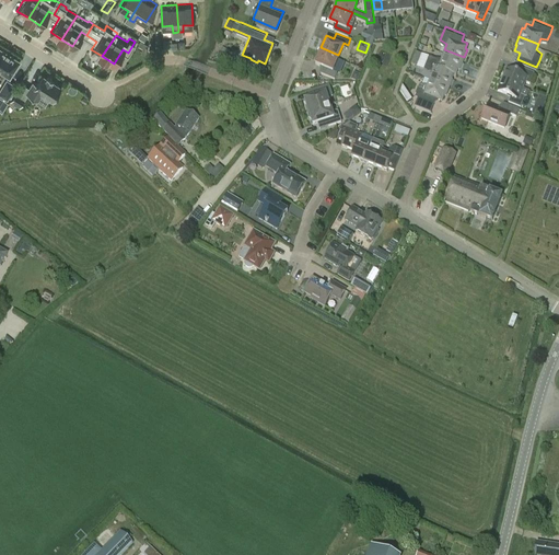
[(0,67),(9,72),(10,73),(10,72),(20,57),(19,56),(0,44),(0,67)]
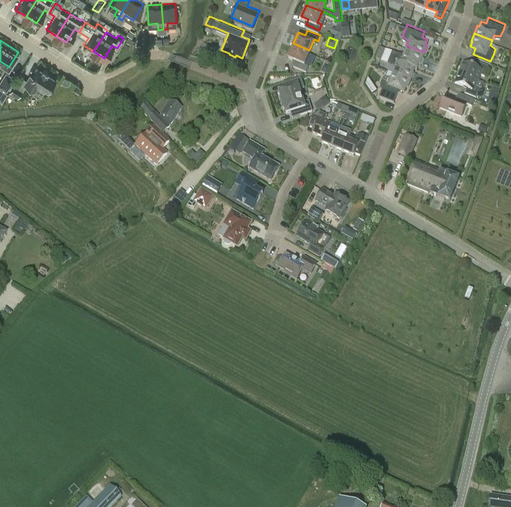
[(296,58),(293,63),(306,68),(309,62),(305,61),(309,50),(293,43),(289,55),(296,58)]
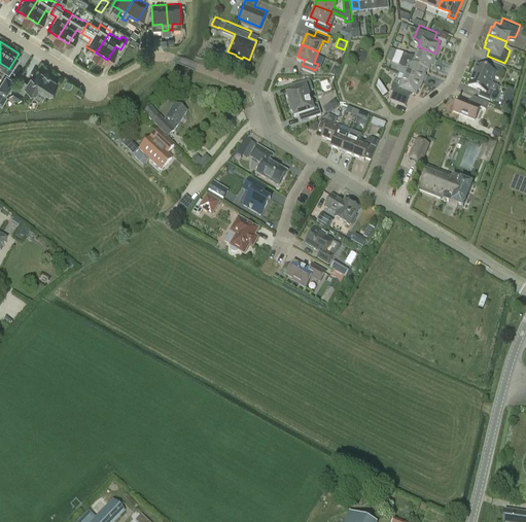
[(405,48),(401,55),(426,65),(429,66),(431,61),(432,62),(436,54),(418,46),(416,51),(409,50),(405,48)]
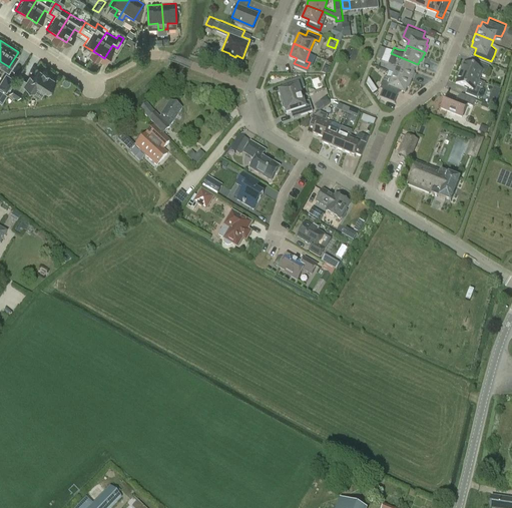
[(396,64),(394,69),(412,76),(415,68),(413,68),(415,63),(391,53),(389,59),(391,60),(396,64)]
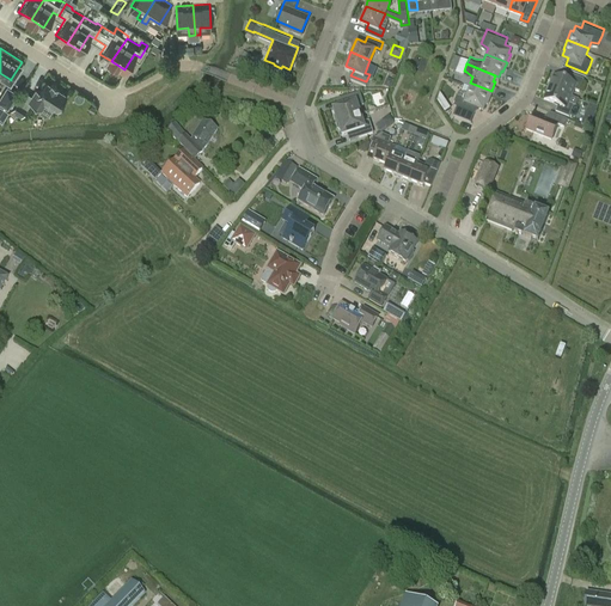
[(554,71),(549,83),(573,92),(575,85),(580,86),(585,75),(572,69),(568,77),(554,71)]
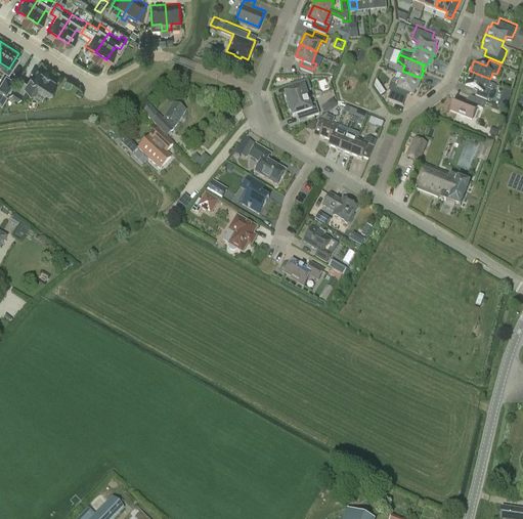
[(34,75),(31,73),(25,83),(35,90),(39,84),(49,90),(57,78),(48,72),(49,71),(44,68),(43,69),(39,67),(34,75)]
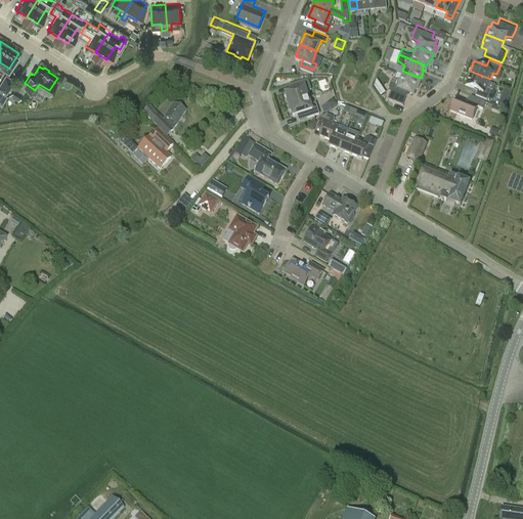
[(0,80),(0,83),(7,88),(15,76),(7,71),(0,80)]
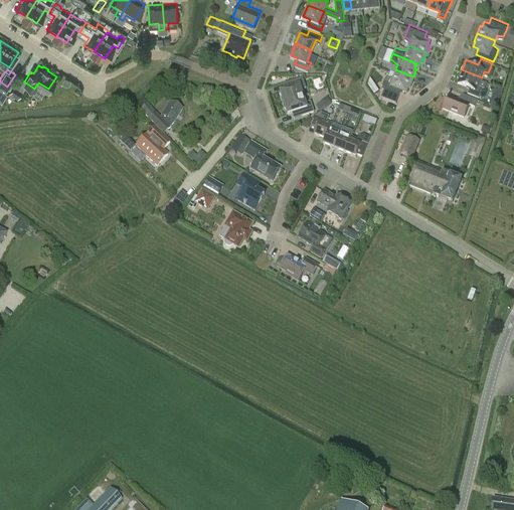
[(410,85),(413,76),(395,69),(393,74),(386,73),(382,86),(385,87),(382,94),(396,100),(399,93),(401,87),(406,89),(408,83),(410,85)]
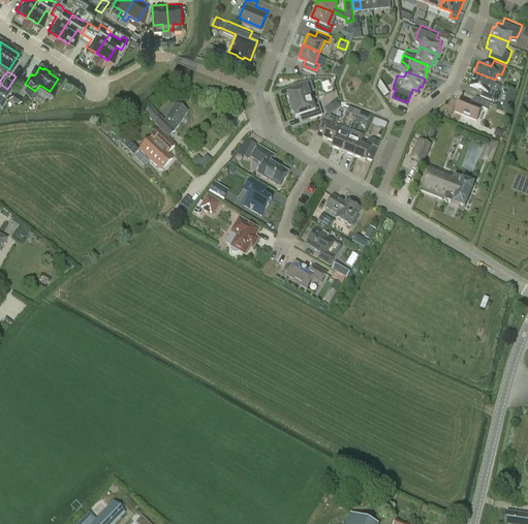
[(492,85),(495,80),(474,71),(470,82),(483,87),(480,92),(492,97),(494,91),(496,87),(492,85)]
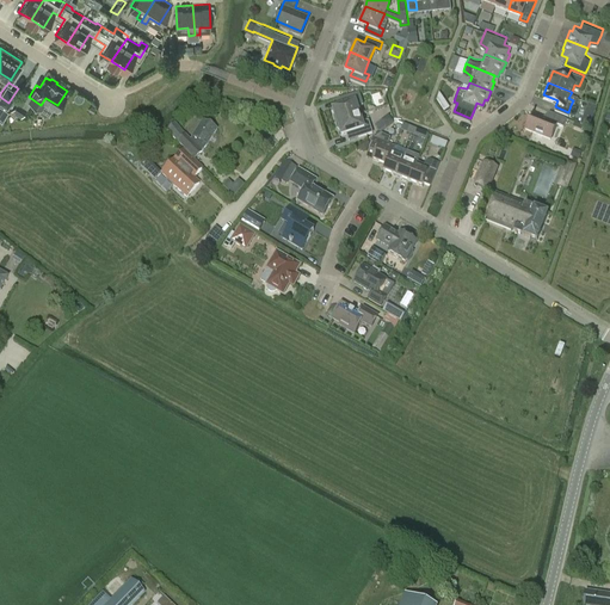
[(346,92),(349,99),(333,104),(338,117),(361,110),(358,103),(363,99),(359,87),(346,92)]
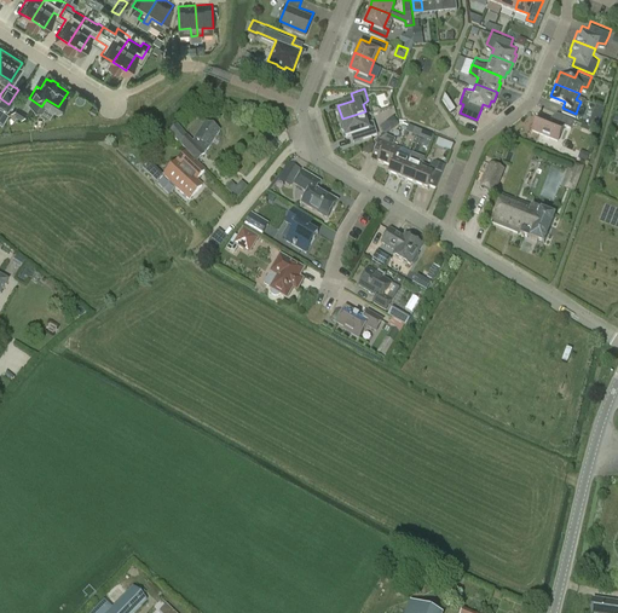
[(589,122),(598,126),(606,103),(598,99),(589,122)]
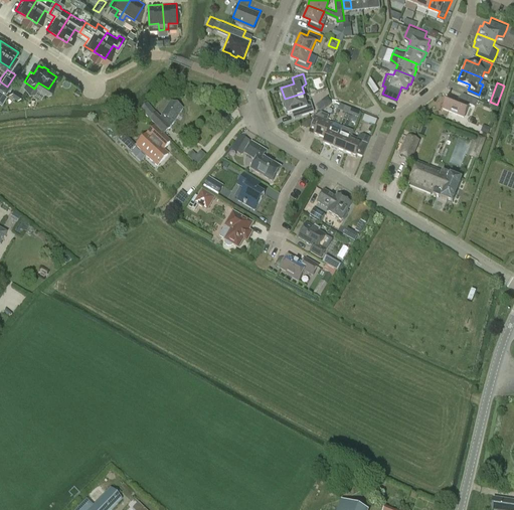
[(22,89),(13,83),(9,90),(18,95),(22,89)]
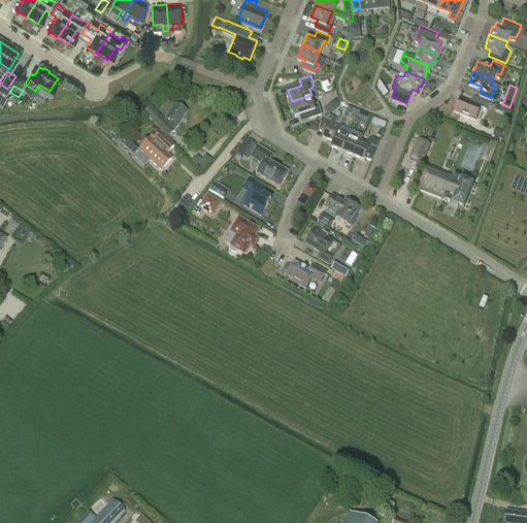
[(472,99),(460,95),(455,108),(476,117),(482,103),(487,105),(490,99),(475,93),(472,99)]
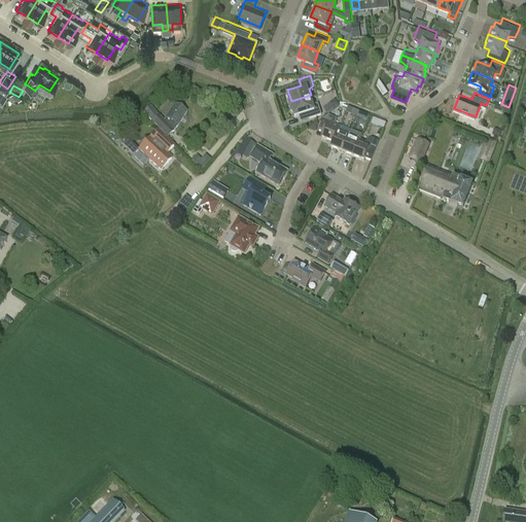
[(308,108),(310,114),(321,110),(318,100),(313,100),(311,95),(291,101),(294,112),(308,108)]
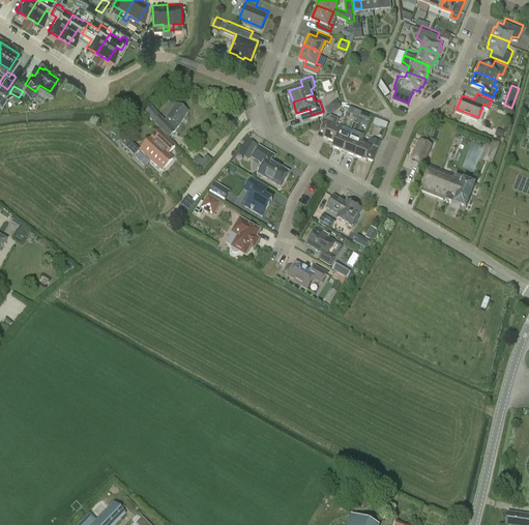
[(175,100),(169,111),(167,114),(165,117),(160,113),(162,112),(152,101),(145,109),(149,113),(154,119),(169,134),(175,127),(179,122),(180,122),(186,111),(188,108),(175,100)]
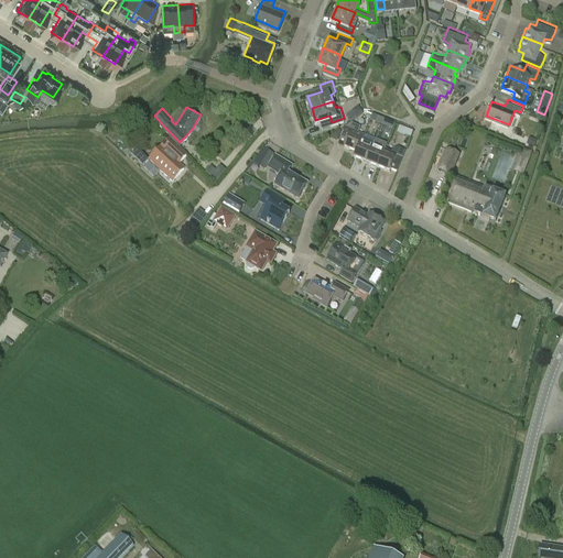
[(393,124),(396,119),(390,117),(385,115),(382,120),(388,122),(393,124)]
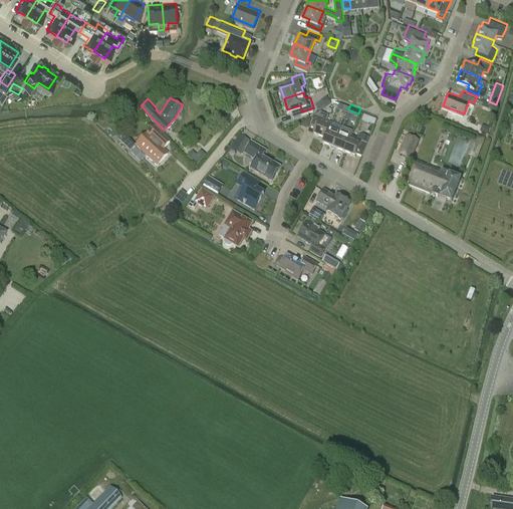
[(314,132),(324,136),(325,136),(329,124),(330,124),(332,119),(331,119),(326,117),(328,111),(321,108),(315,113),(310,125),(315,129),(314,132)]
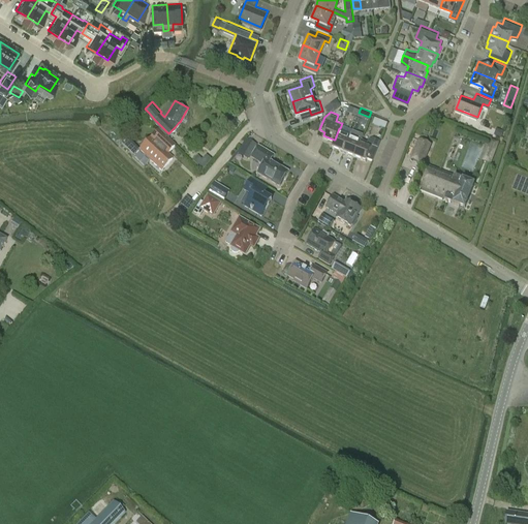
[(175,143),(158,126),(150,134),(140,145),(147,151),(147,152),(162,166),(173,155),(167,150),(175,143)]
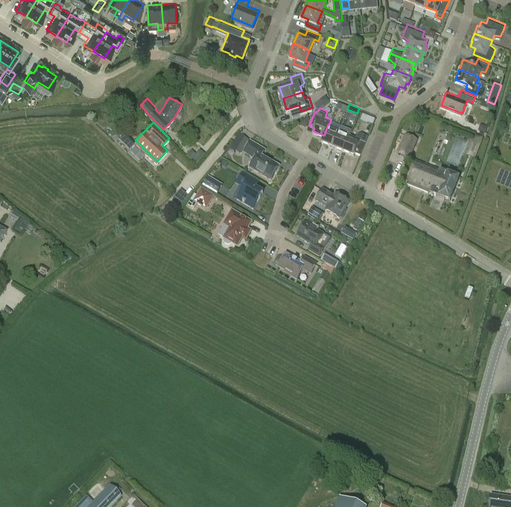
[(324,135),(323,135),(322,139),(322,140),(333,144),(339,128),(329,124),(328,124),(324,135)]
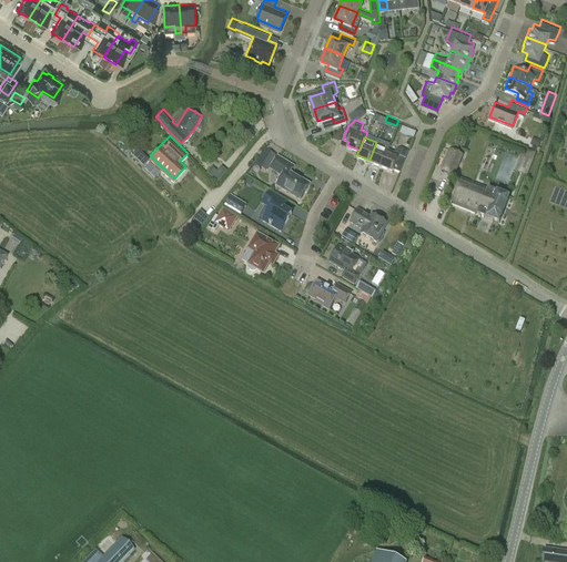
[(370,160),(381,164),(387,146),(376,142),(370,160)]
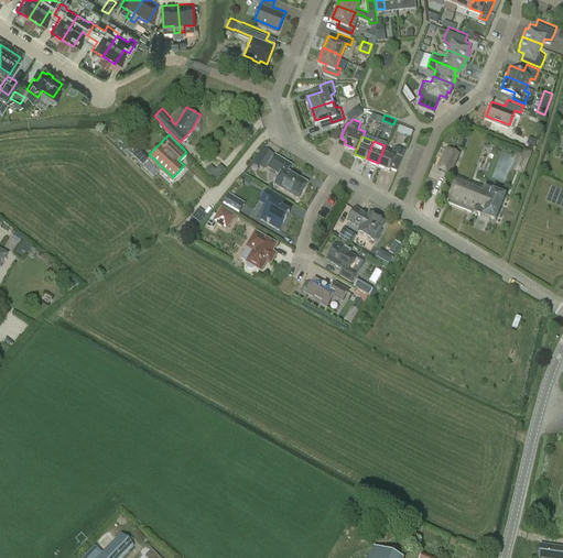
[(149,155),(134,142),(129,149),(142,162),(149,155)]
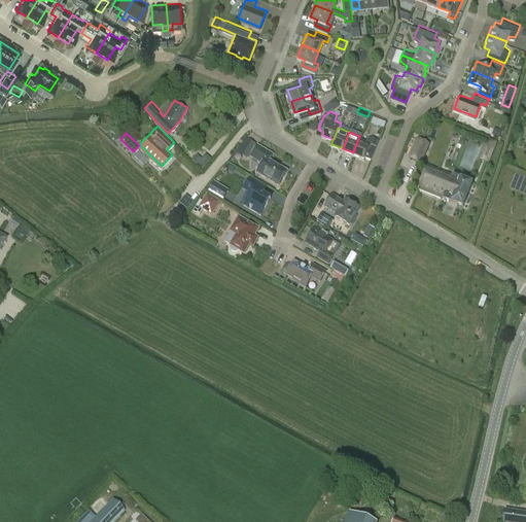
[(379,137),(372,134),(367,135),(366,139),(359,136),(353,152),(364,158),(365,154),(372,157),(377,143),(379,137)]
